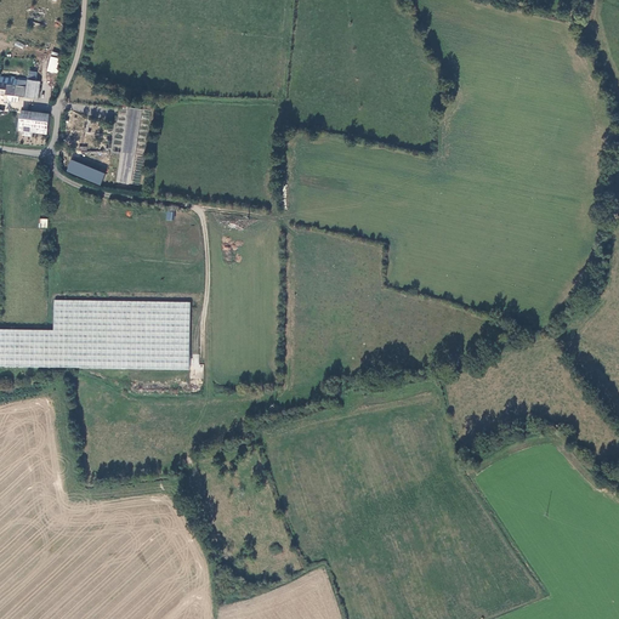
[(0,83),(6,84),(5,95),(6,95),(5,98),(9,102),(15,103),(16,102),(17,97),(22,98),(24,87),(15,86),(16,80),(13,79),(10,79),(0,77),(0,83)]
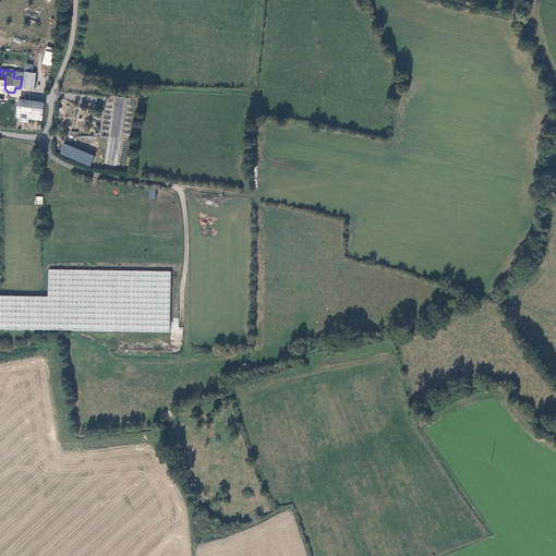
[(35,75),(24,73),(21,88),(32,91),(35,75)]
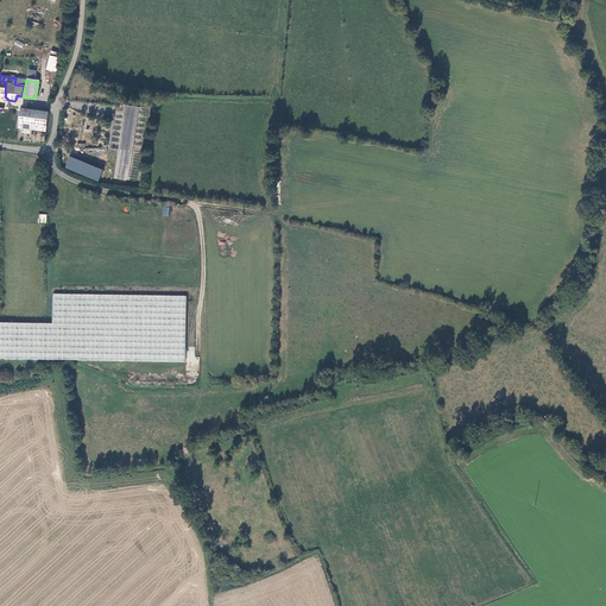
[(137,106),(124,105),(113,176),(126,177),(137,106)]
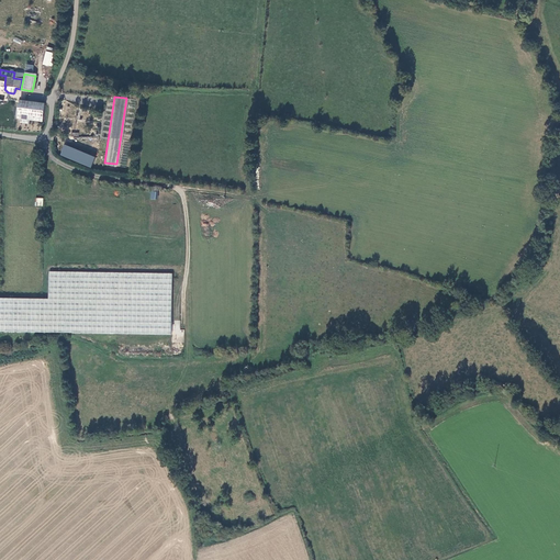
[(17,118),(41,120),(43,103),(19,101),(17,118)]
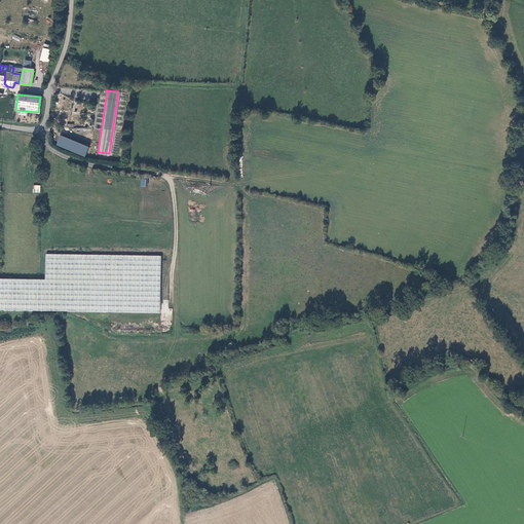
[(53,143),(83,154),(87,145),(58,133),(53,143)]
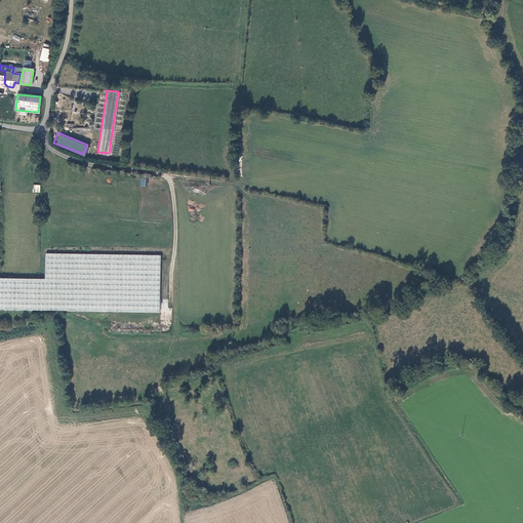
[(0,308),(159,312),(160,255),(44,253),(44,280),(0,279),(0,308)]
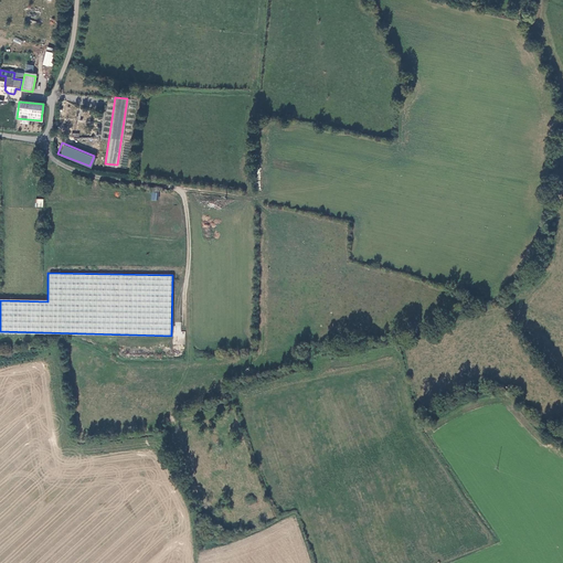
All buildings are outlined.
